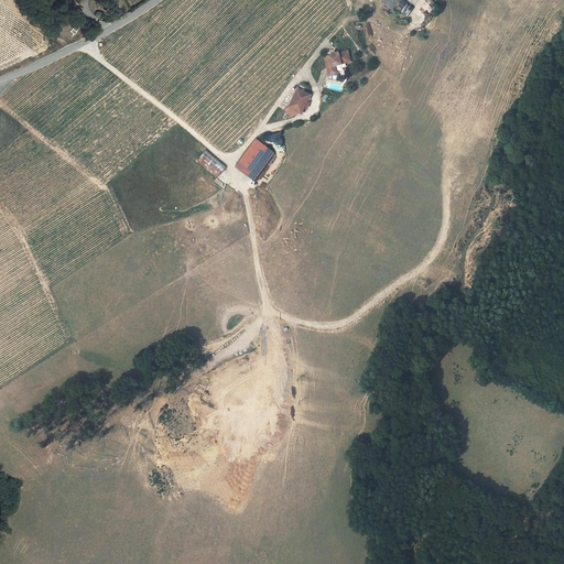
[(379,0),(393,10),(400,0),(379,0)]
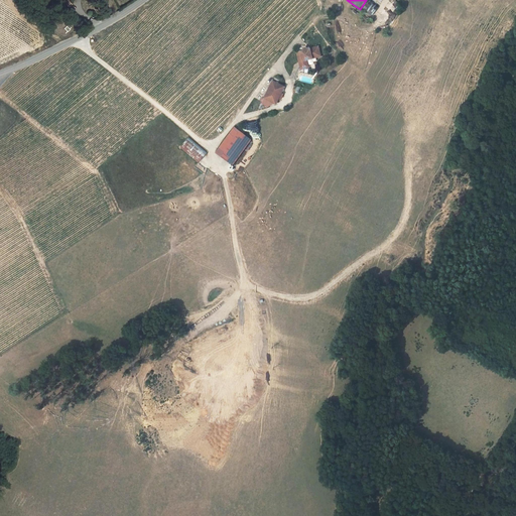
[(68,31),(70,29),(68,26),(68,25),(69,23),(68,21),(67,20),(65,18),(63,18),(62,17),(59,18),(58,18),(56,20),(56,21),(56,22),(55,24),(56,25),(56,26),(57,27),(58,28),(60,29),(61,30),(62,30),(65,29),(68,31)]
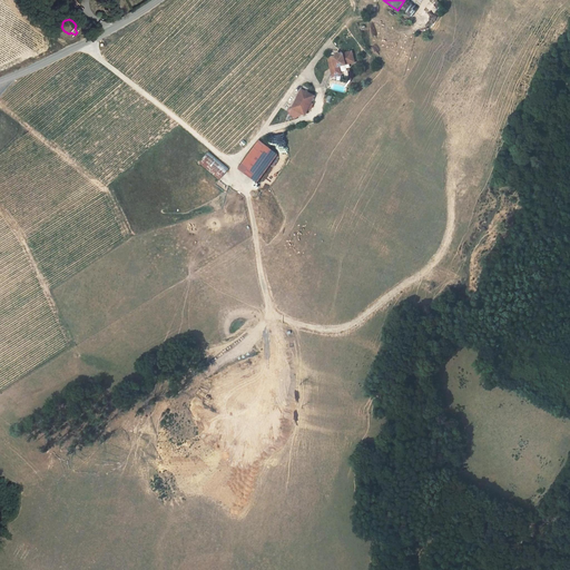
[(328,64),(332,75),(340,72),(338,67),(351,64),(350,60),(353,59),(351,51),(338,55),(338,53),(337,53),(335,53),(335,55),(335,56),(331,57),(327,58),(328,64)]
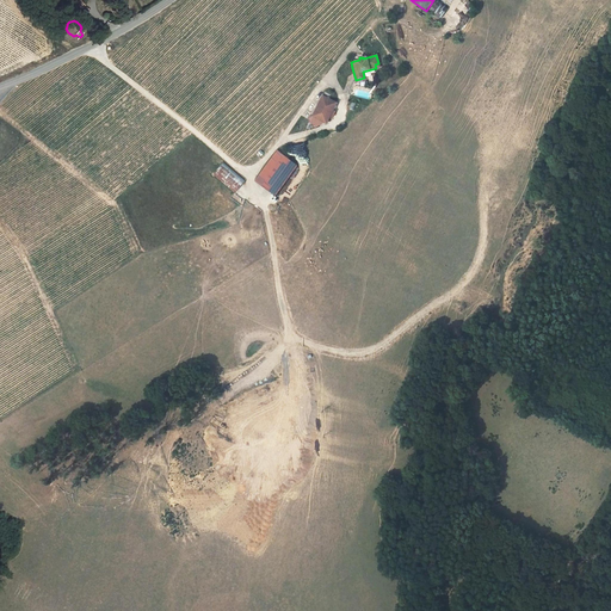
[(313,117),(309,122),(319,127),(325,123),(326,124),(337,103),(322,97),(313,117)]
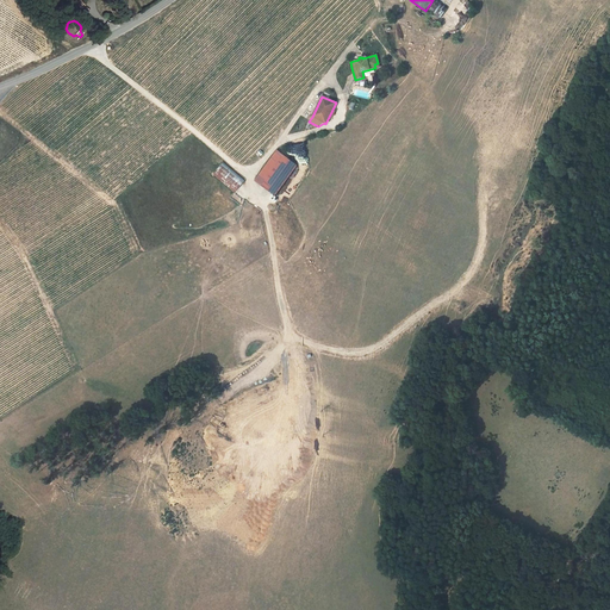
[(255,180),(275,194),(297,166),(277,151),(255,180)]
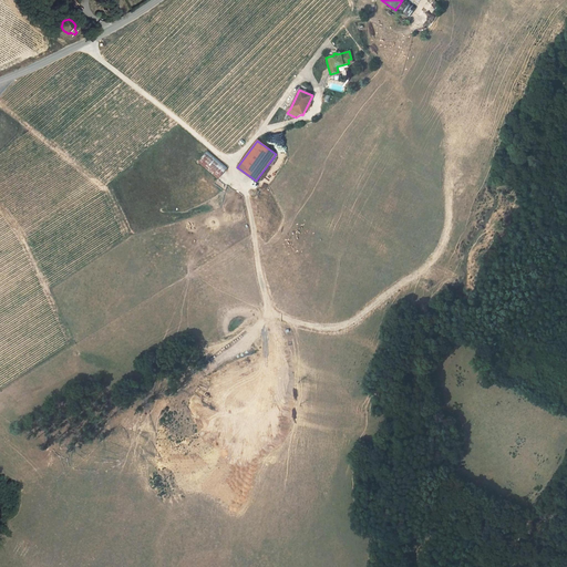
[(198,162),(218,179),(227,167),(207,151),(198,162)]
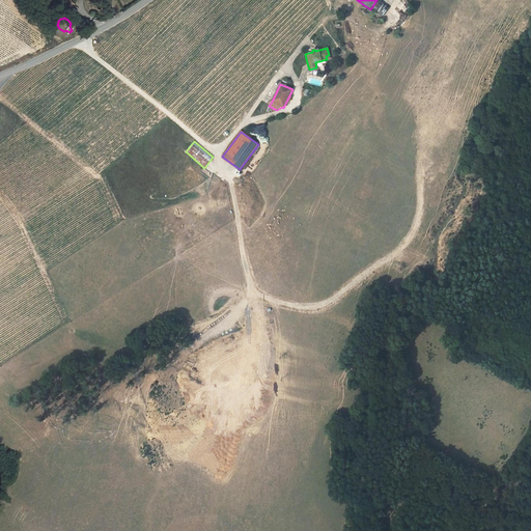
[(495,468),(499,471),(505,462),(500,458),(495,468)]
